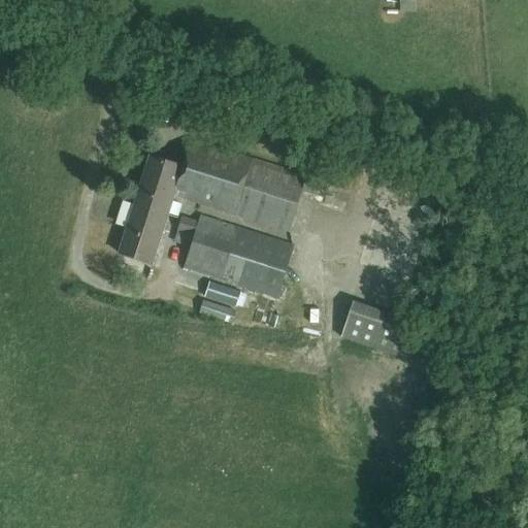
[(138,190),(171,200),(173,195),(289,231),(302,191),(322,197),(326,184),(190,140),(182,167),(149,157),(138,190)]
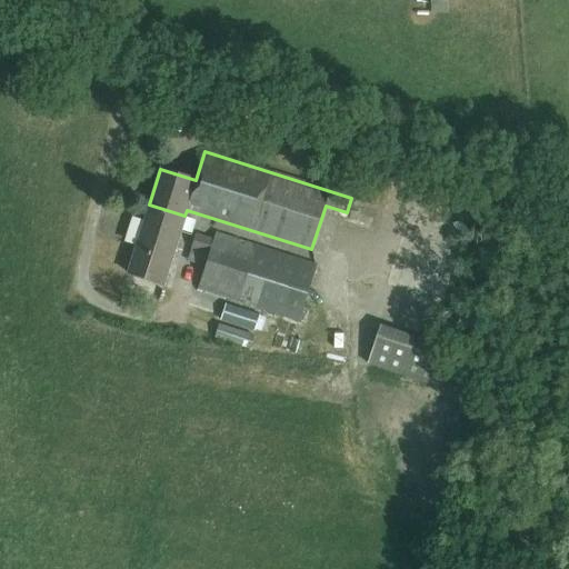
[(365,215),(383,220),(387,209),(368,203),(365,215)]
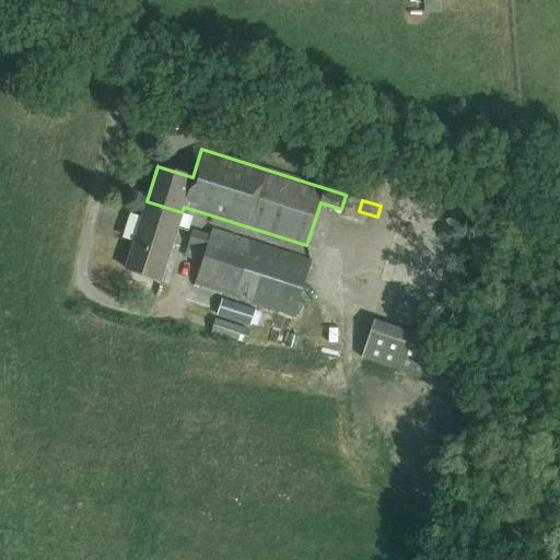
[(136,235),(171,246),(182,212),(147,201),(136,235)]
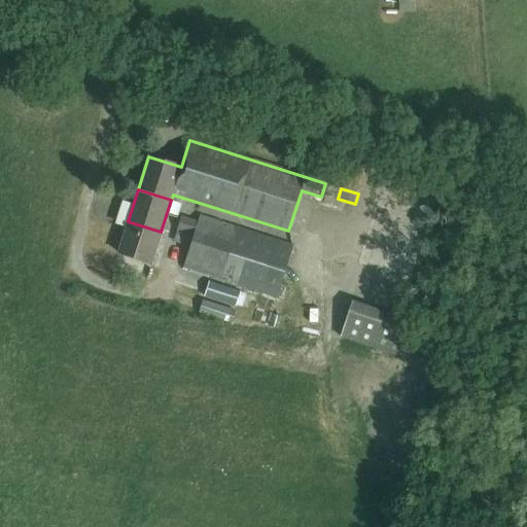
[(200,215),(198,221),(181,216),(177,232),(192,236),(182,267),(274,297),(291,245),(200,215)]
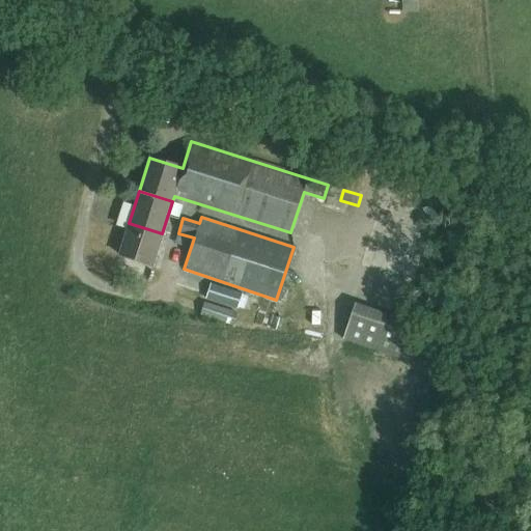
[(151,267),(162,233),(129,223),(118,255),(151,267)]
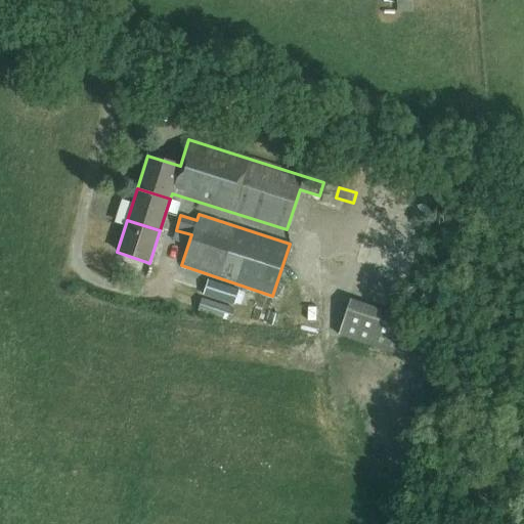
[(204,295),(235,304),(239,290),(208,280),(204,295)]
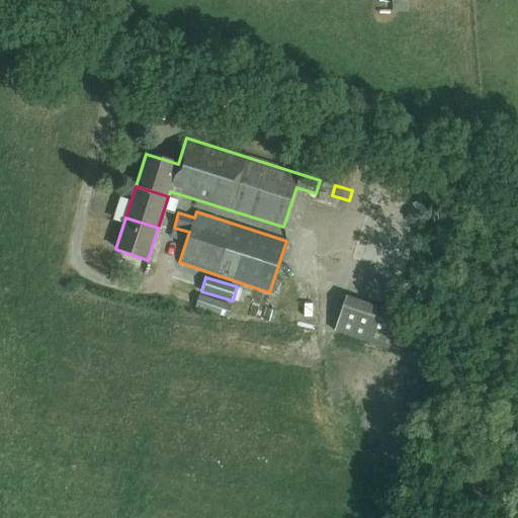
[(232,306),(200,294),(195,308),(227,318),(232,306)]
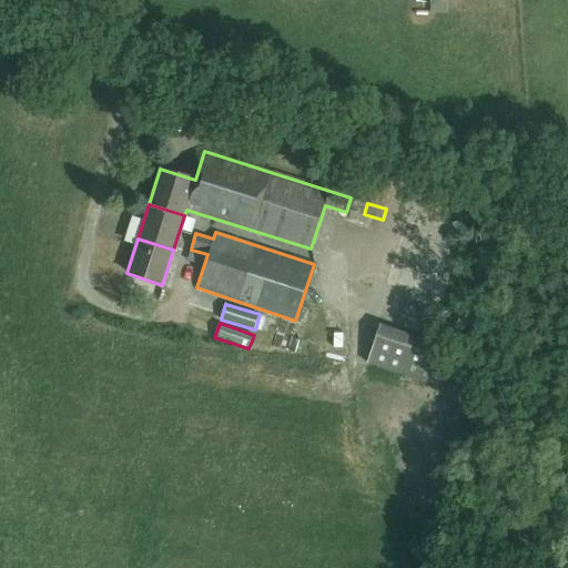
[(414,368),(424,341),(377,324),(368,352),(414,368)]
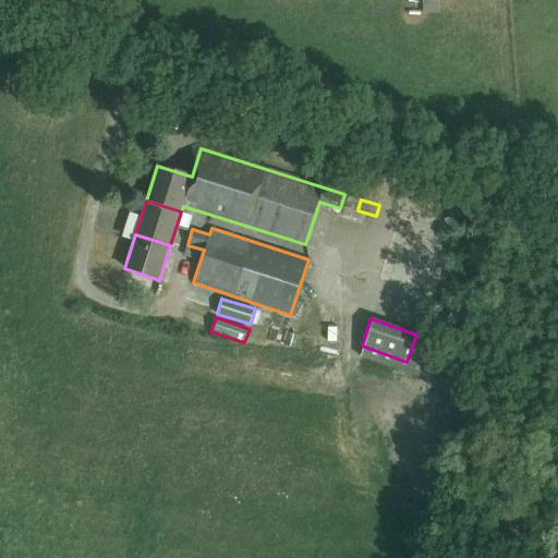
All buildings are outlined.
